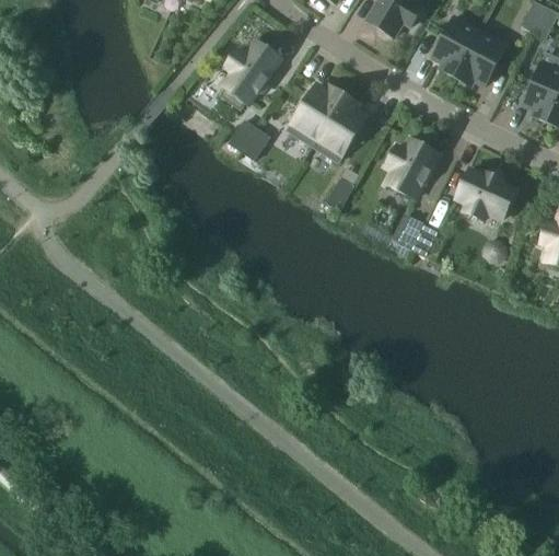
[(376,0),(364,19),(392,36),(402,21),(409,25),(420,8),(412,2),(414,0),(376,0)]
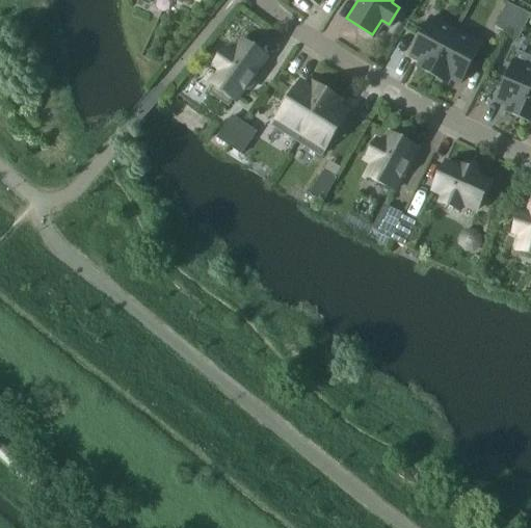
[(494,24),(505,30),(518,5),(506,0),(494,24)]
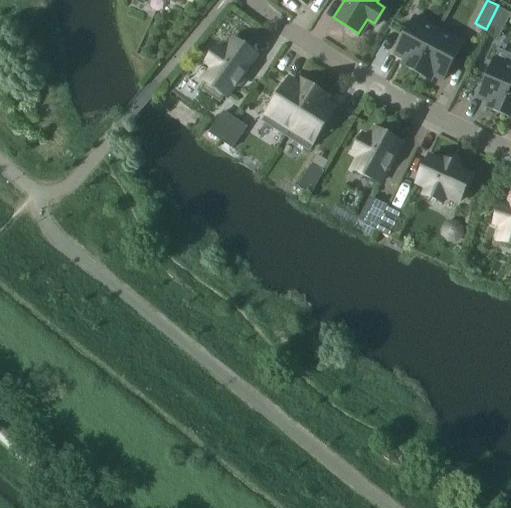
[(498,5),(486,29),(497,35),(509,11),(498,5)]
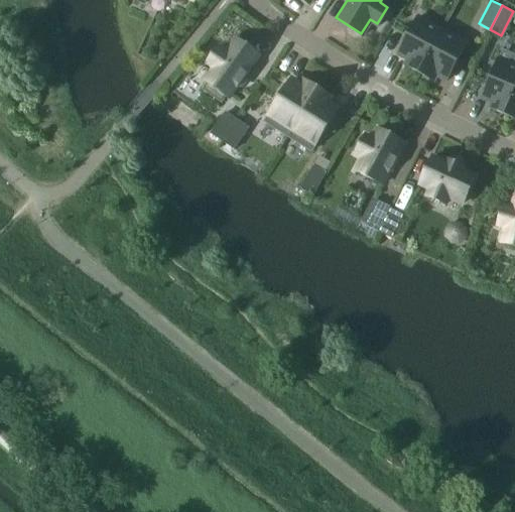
[(404,62),(418,71),(441,27),(416,14),(396,52),(410,59),(408,64),(404,61),(404,62)]
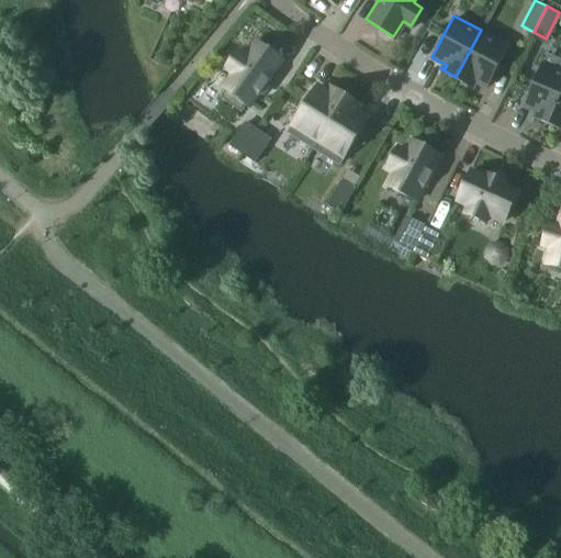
[(481,30),(456,77),(471,85),(471,84),(468,81),(470,77),(485,86),(507,44),(481,30)]
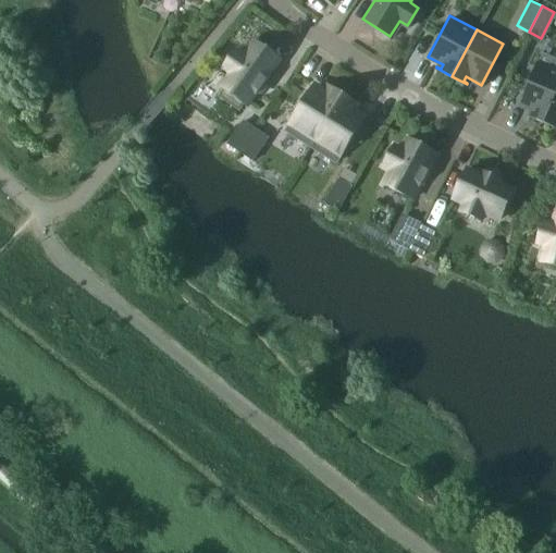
[(252,38),(242,53),(235,48),(223,65),(230,71),(220,84),(223,87),(218,94),(237,108),(243,101),(246,103),(256,88),(259,90),(268,78),(266,76),(279,58),(252,38)]
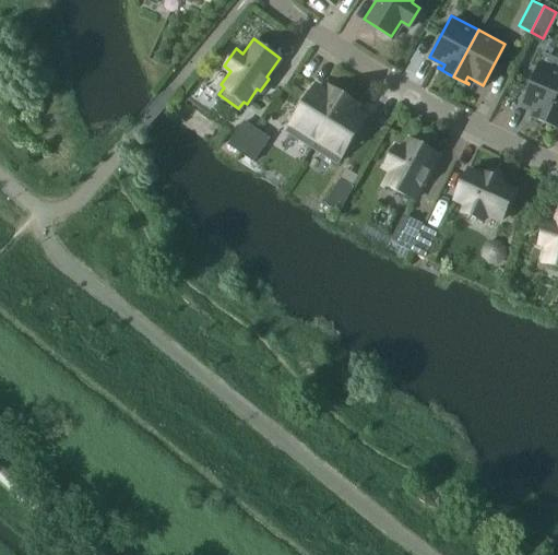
[(530,115),(545,121),(557,92),(557,69),(538,61),(521,104),(536,110),(534,115),(530,114),(530,115)]
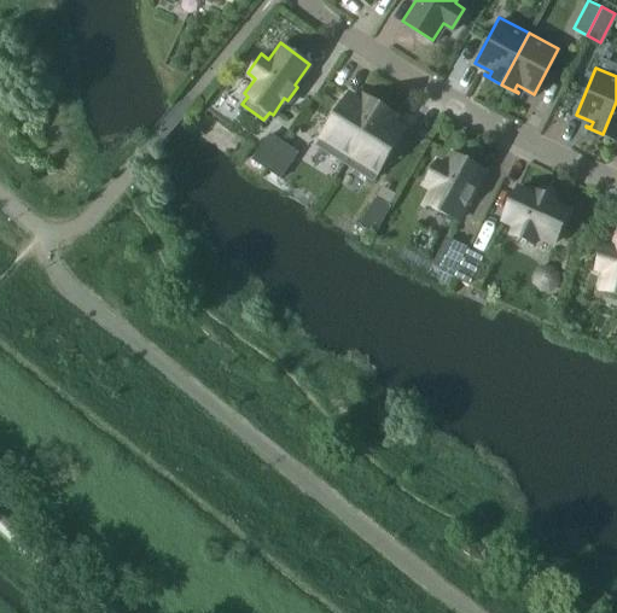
[(315,142),(344,161),(379,104),(362,93),(362,94),(366,98),(364,103),(348,92),(320,135),(315,142)]
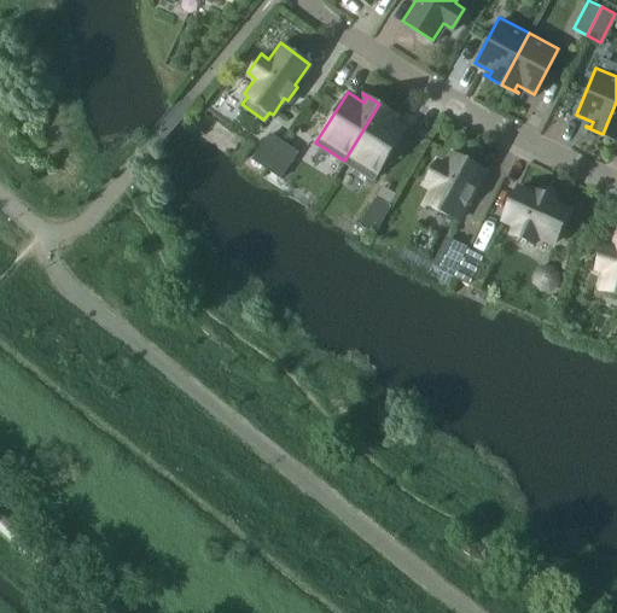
[(616,101),(603,134),(616,140),(616,138),(616,139),(616,138),(616,101)]
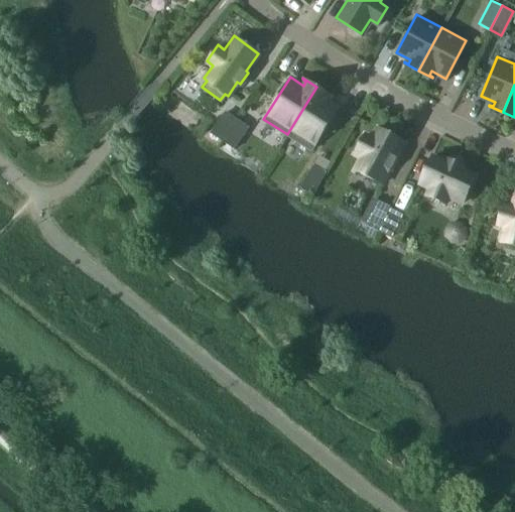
[(316,87),(287,134),(310,148),(313,142),(314,142),(337,106),(324,98),(326,94),(330,96),(330,95),(316,87)]
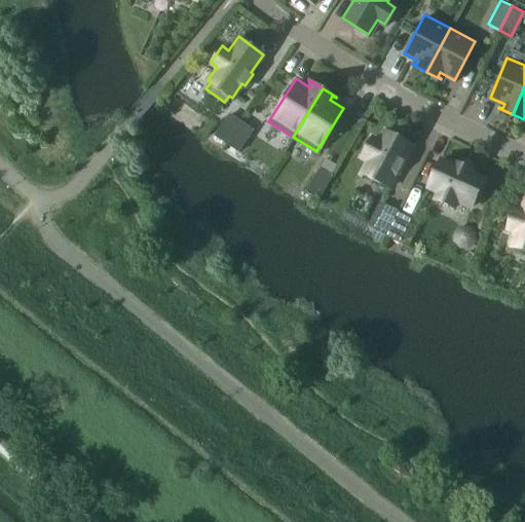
[(214,134),(226,142),(240,119),(228,112),(214,134)]
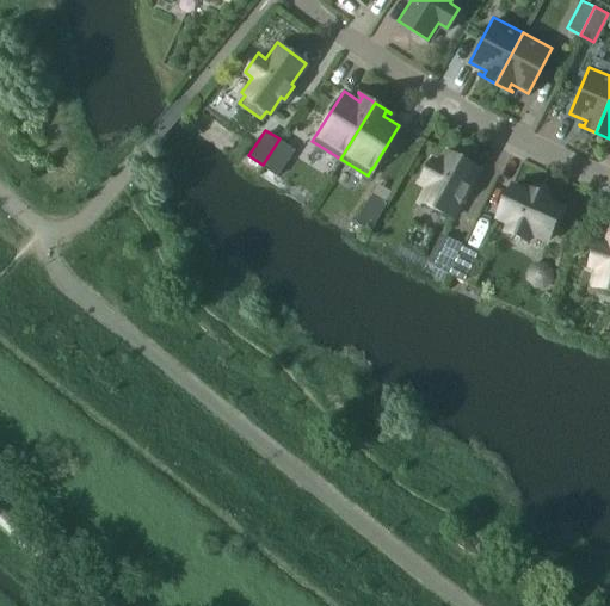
[(279,138),(263,165),(276,173),(293,148),(279,138)]
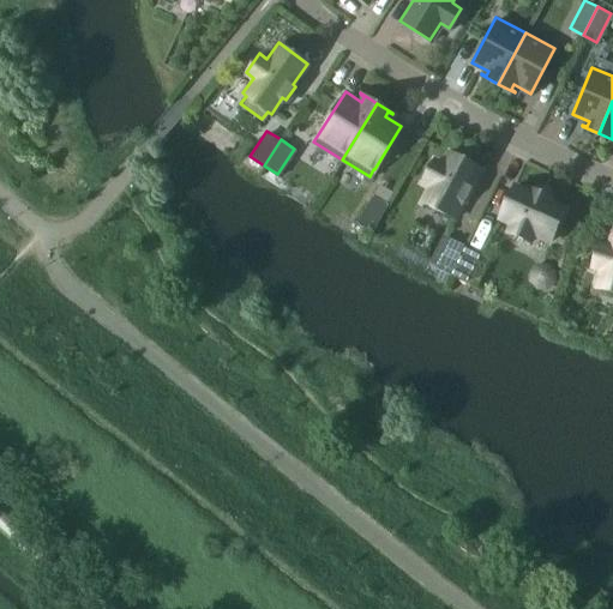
[(466,202),(473,186),(470,185),(480,167),(449,150),(442,162),(433,157),(422,179),(431,182),(421,199),(452,216),(462,199),(466,202)]
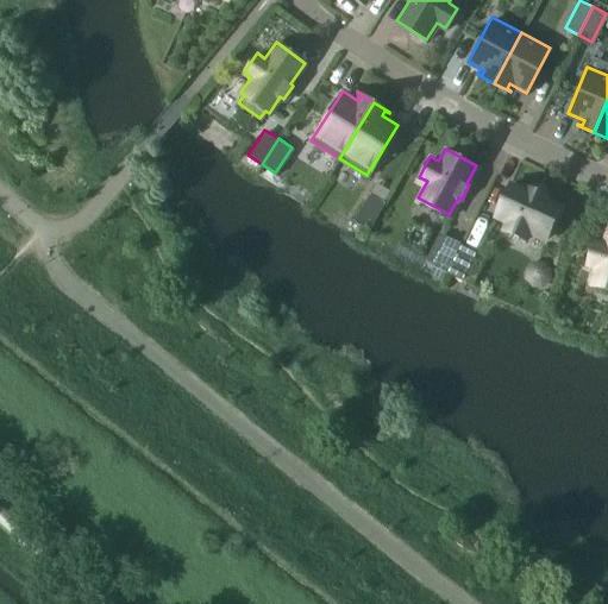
[(494,214),(507,219),(503,228),(524,238),(528,230),(545,237),(559,205),(543,197),(544,194),(528,187),(527,190),(509,182),(494,214)]
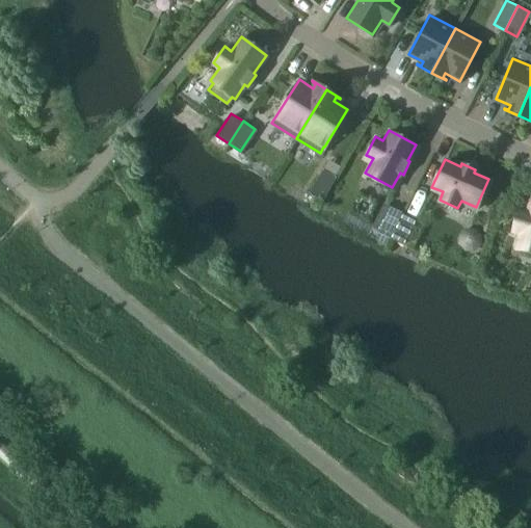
[(322,168),(309,191),(321,199),(335,176),(322,168)]
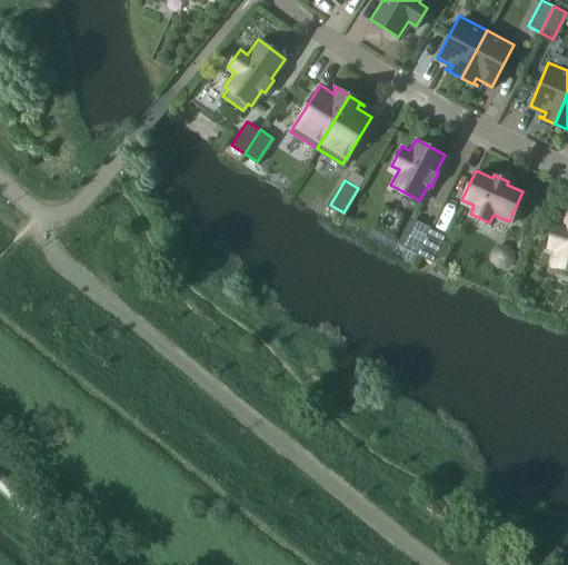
[(551,265),(567,269),(567,209),(562,227),(554,225),(548,246),(556,248),(551,265)]
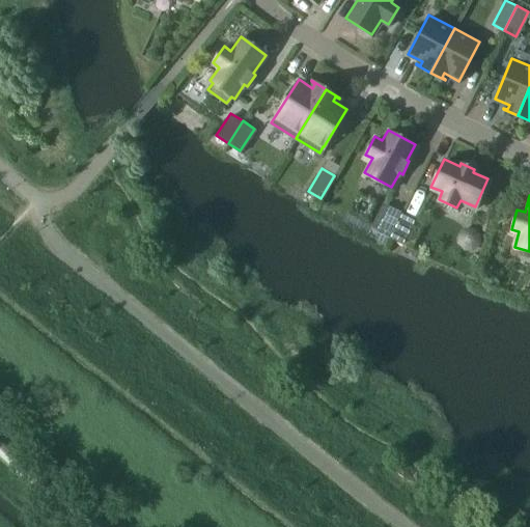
[(375,228),(389,236),(400,212),(388,204),(375,228)]
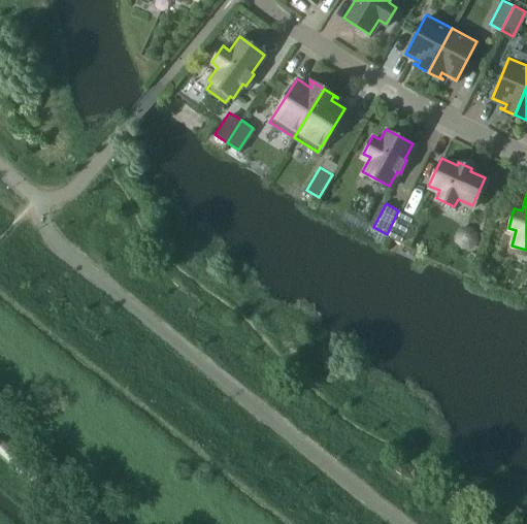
[(398,210),(387,234),(399,240),(412,217),(398,210)]
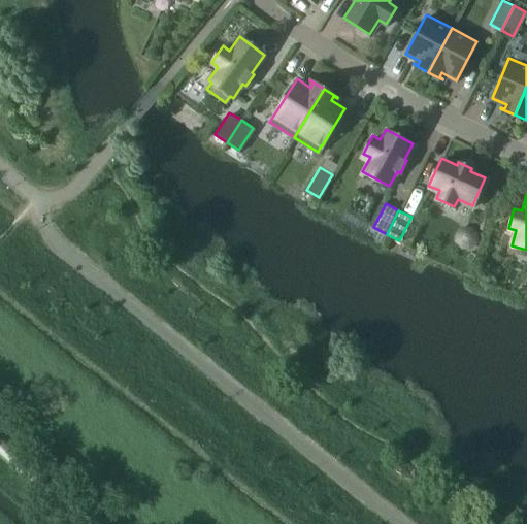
All buildings are outlined.
